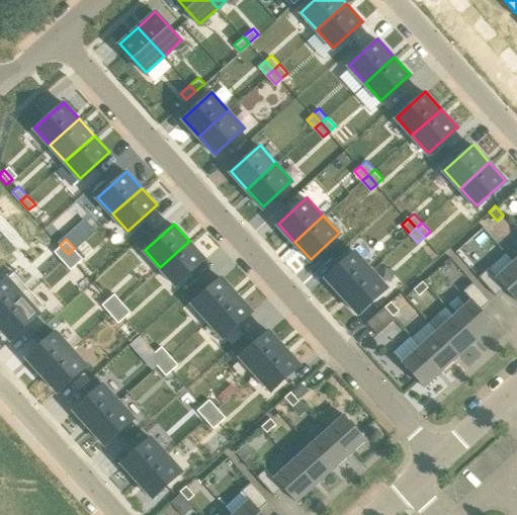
[(189,241),(160,267),(175,284),(204,258),(189,241)]
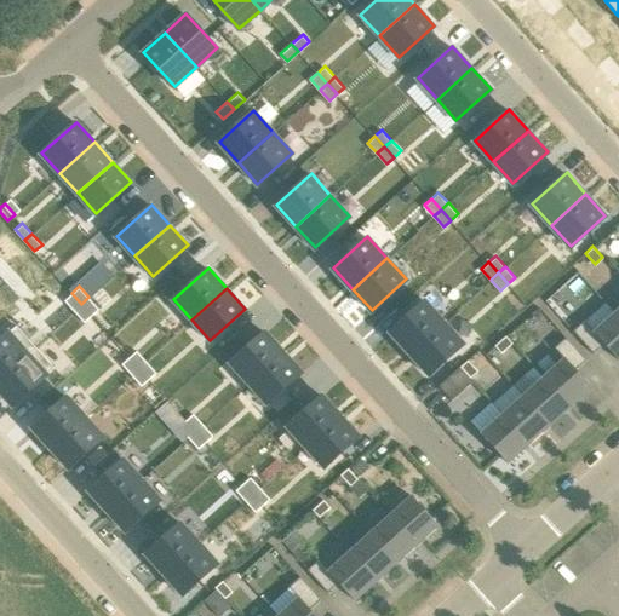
[(64,299),(74,310),(81,304),(72,293),(64,299)]
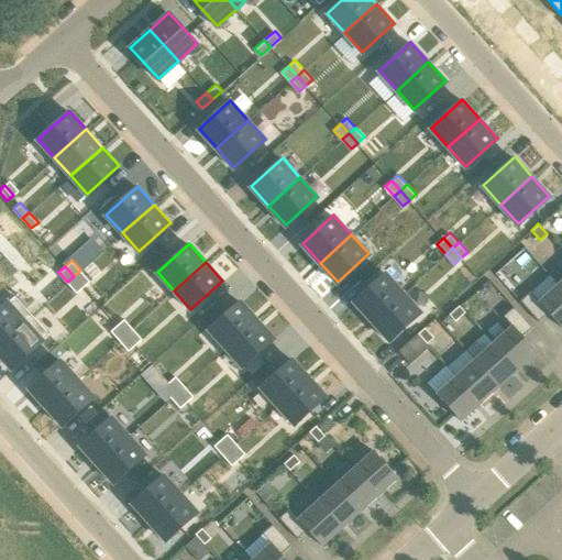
[(80,270),(74,276),(83,286),(89,280),(80,270)]
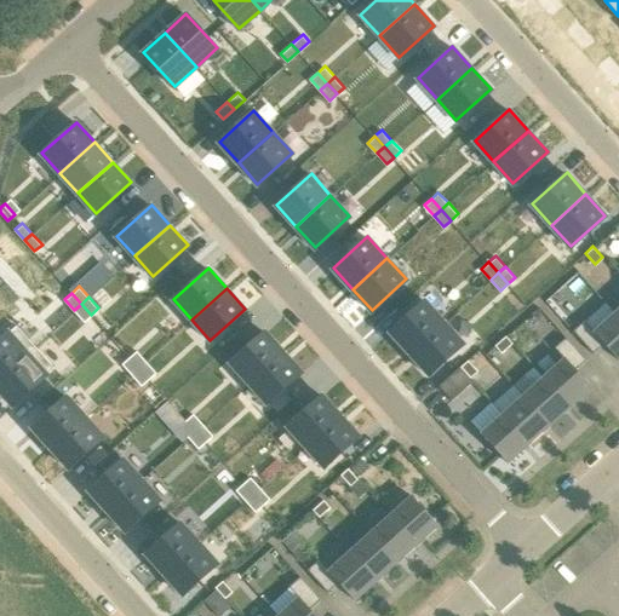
[(410,352),(445,321),(425,300),(390,332),(410,352)]
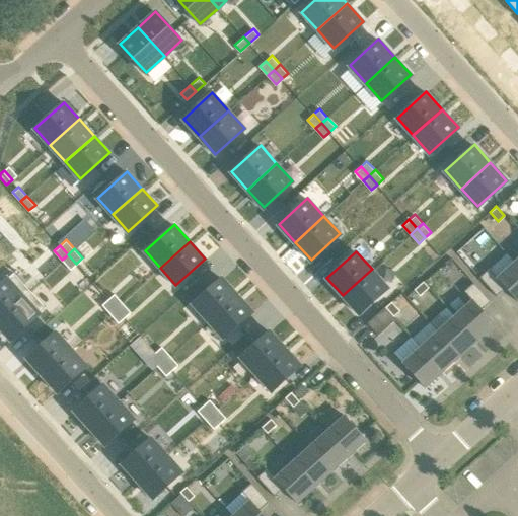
[(70,269),(76,264),(68,254),(62,260),(70,269)]
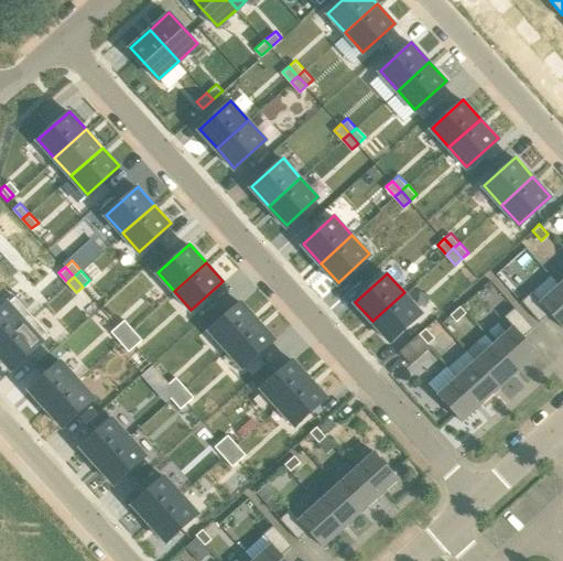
[(562,326),(562,287),(560,283),(540,301),(531,291),(521,300),(540,321),(550,312),(562,326)]
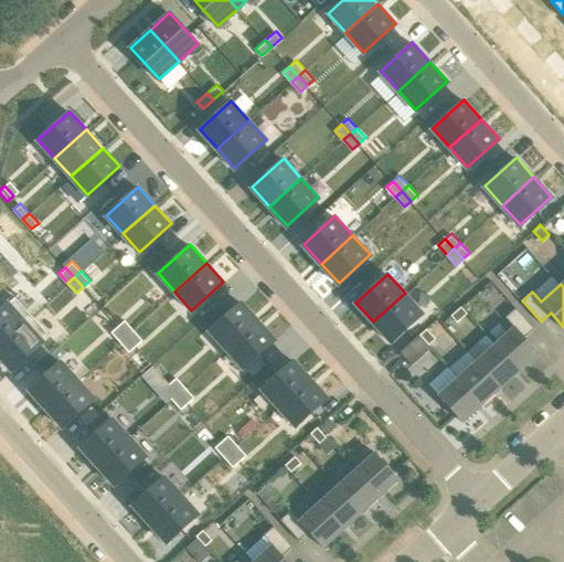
[(391,341),(411,322),(422,313),(405,293),(373,321),(390,340),(391,341)]
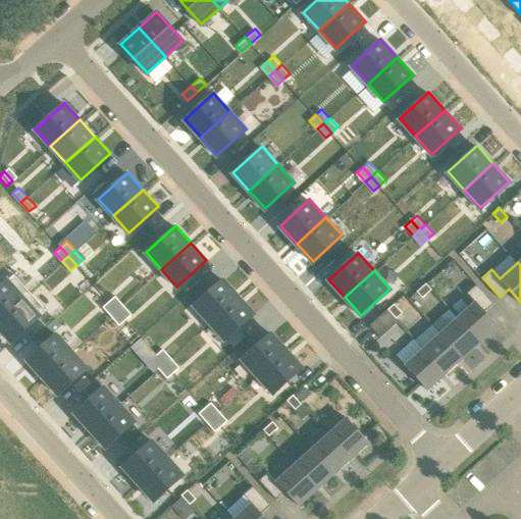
[(0,317),(30,291),(13,273),(0,284),(0,317)]
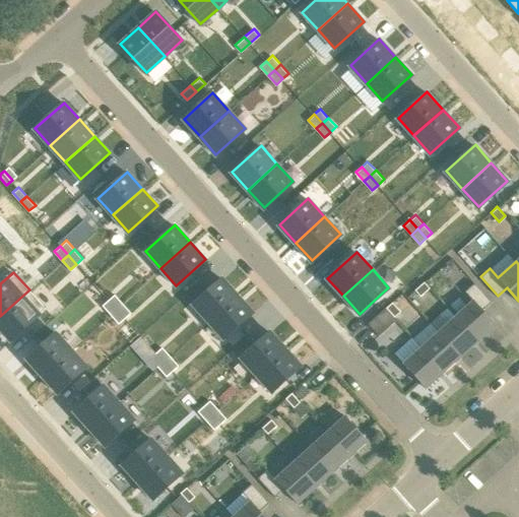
[(193,304),(208,321),(238,295),(222,277),(193,304)]
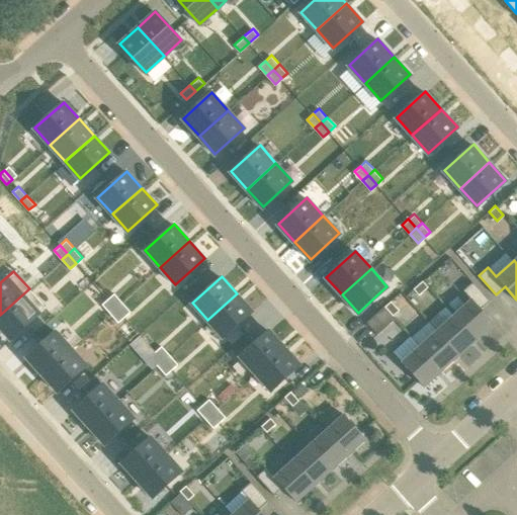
[(423,279),(414,288),(419,293),(428,285),(423,279)]
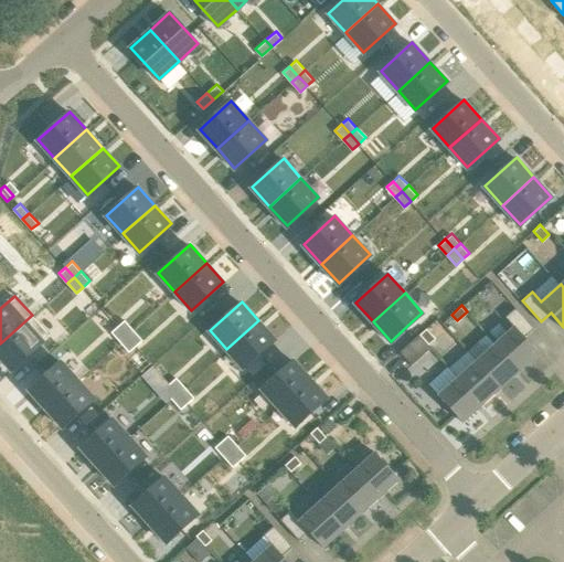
[(496,342),(520,369),(539,352),(524,336),(534,327),(515,306),(506,316),(514,326),(496,342)]
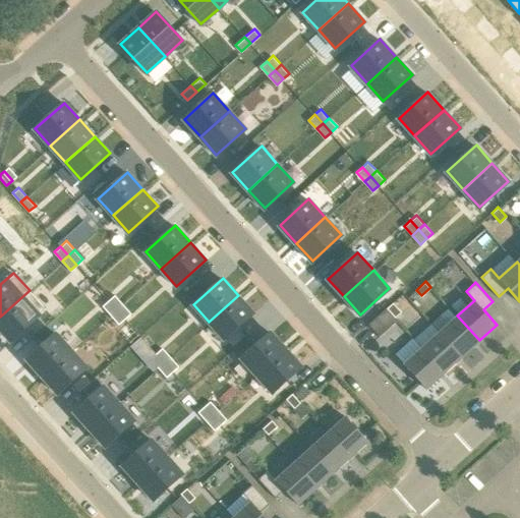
[(30,290),(0,317),(0,328),(10,340),(46,308),(30,290)]
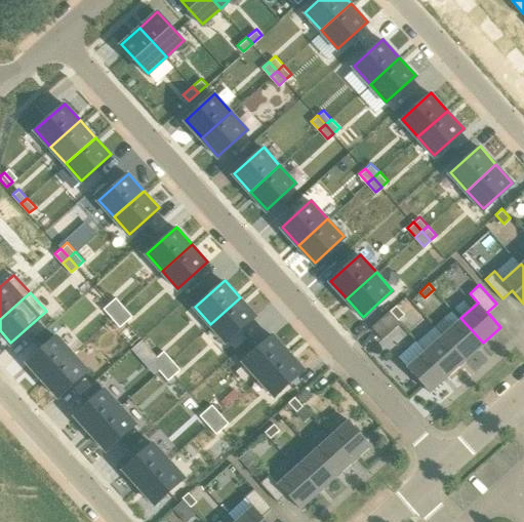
[(118,311),(124,306),(116,296),(110,302),(118,311)]
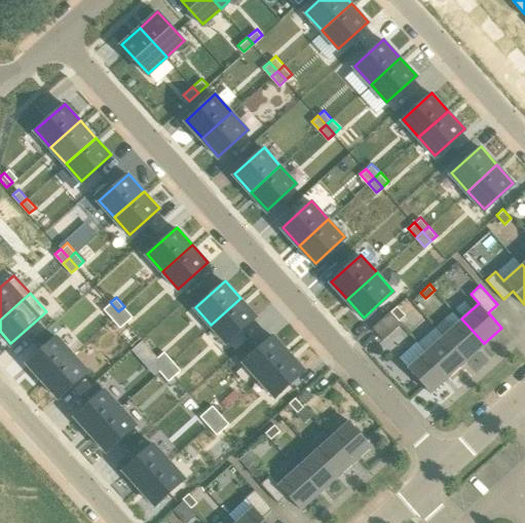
[(240,298),(211,325),(226,342),(256,315),(240,298)]
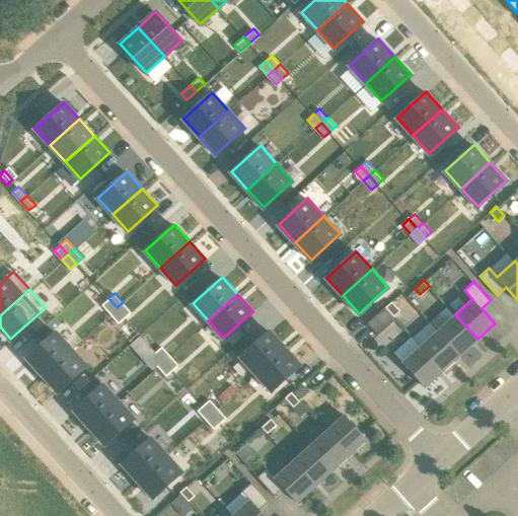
[(111,313),(117,307),(108,298),(102,304),(111,313)]
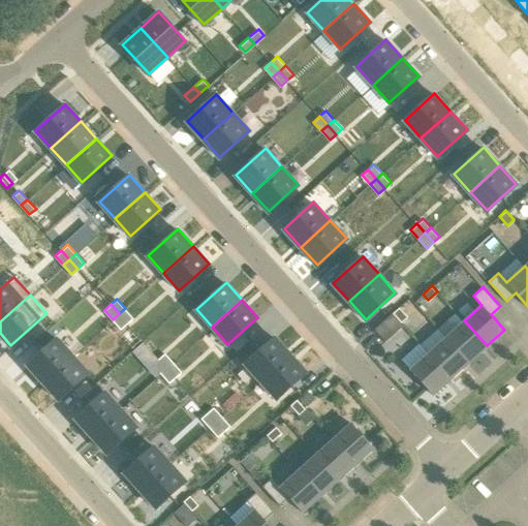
[(392,312),(400,321),(406,315),(398,306),(392,312)]
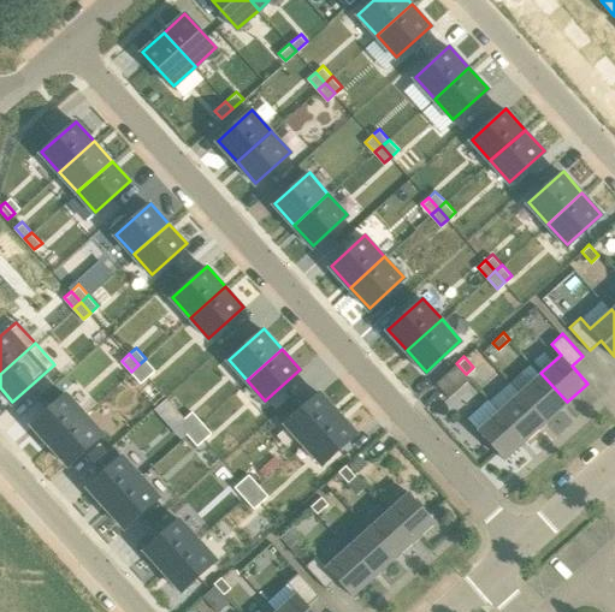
[(146,358),(139,364),(148,375),(155,369),(146,358)]
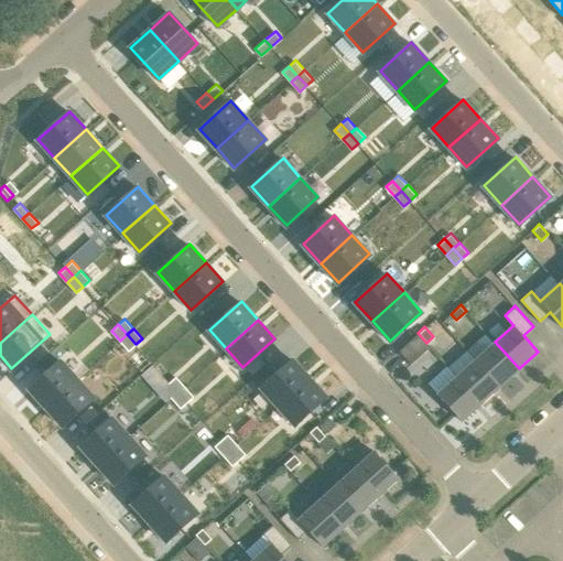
[(426,343),(418,333),(399,349),(410,363),(430,346),(426,343)]
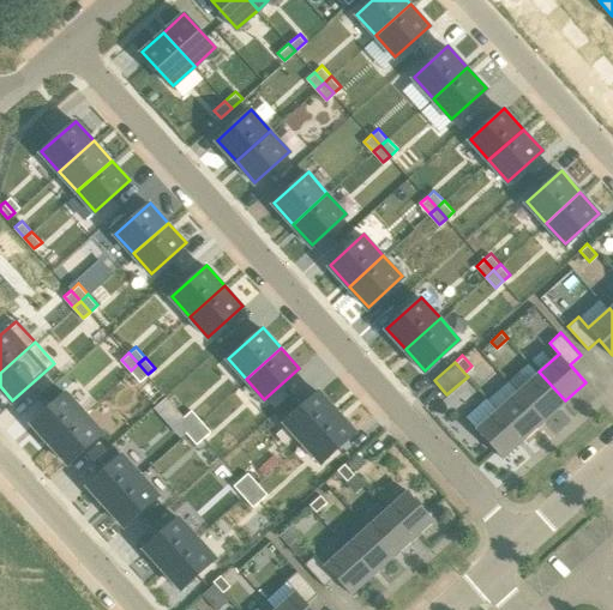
[(140,381),(148,374),(138,363),(131,370),(140,381)]
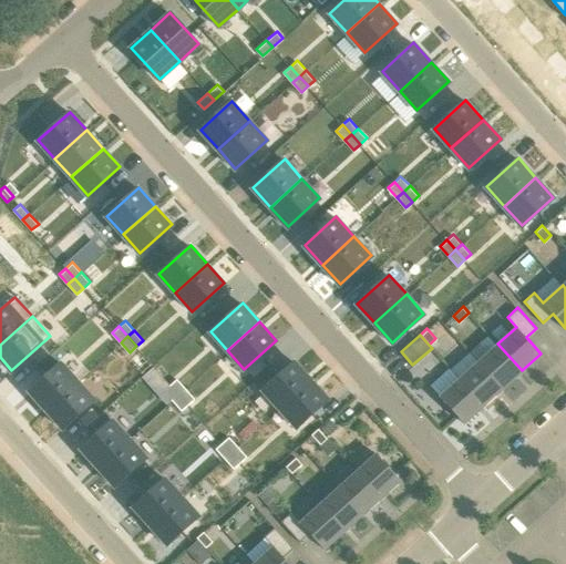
[(522,370),(497,344),(479,360),(503,388),(522,370)]
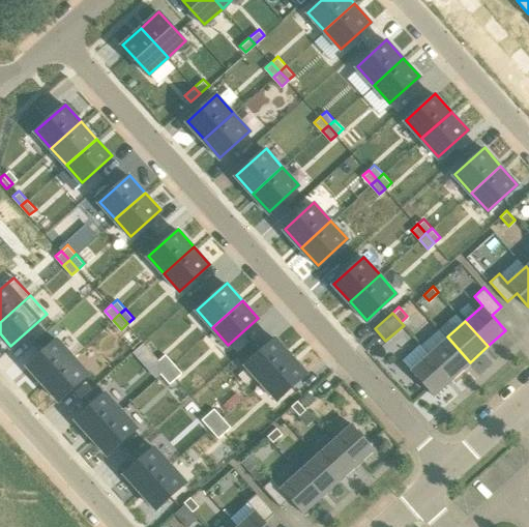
[(470,362),(447,337),(430,353),(452,378),(470,362)]
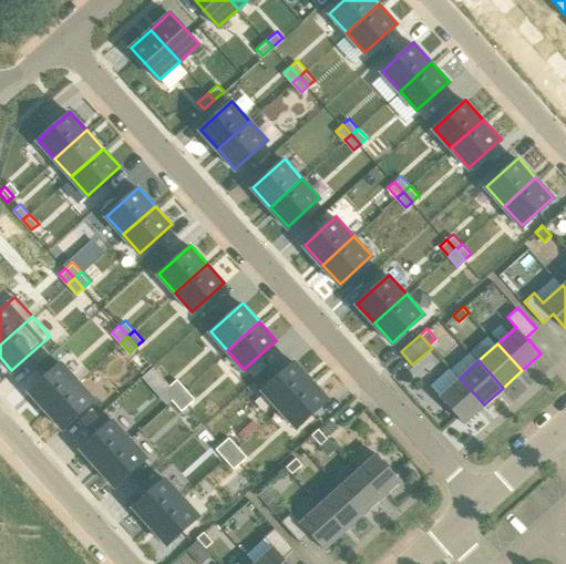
[(263,390),(279,408),(311,379),(295,361),(263,390)]
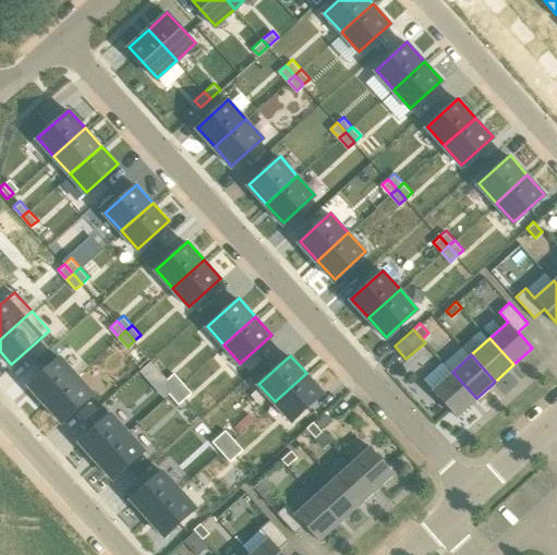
[(46,402),(76,374),(60,357),(29,384),(46,402)]
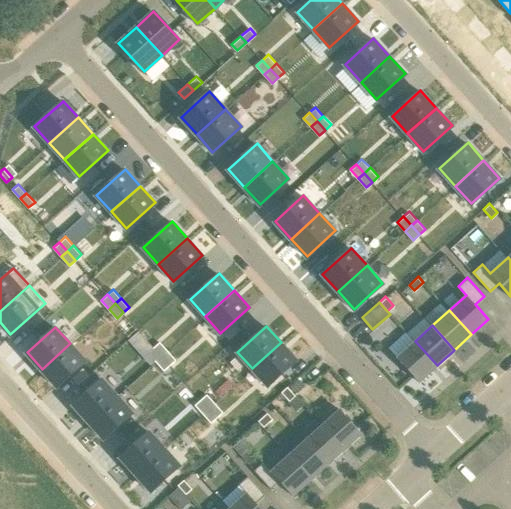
[(159,341),(153,346),(162,355),(168,350),(159,341)]
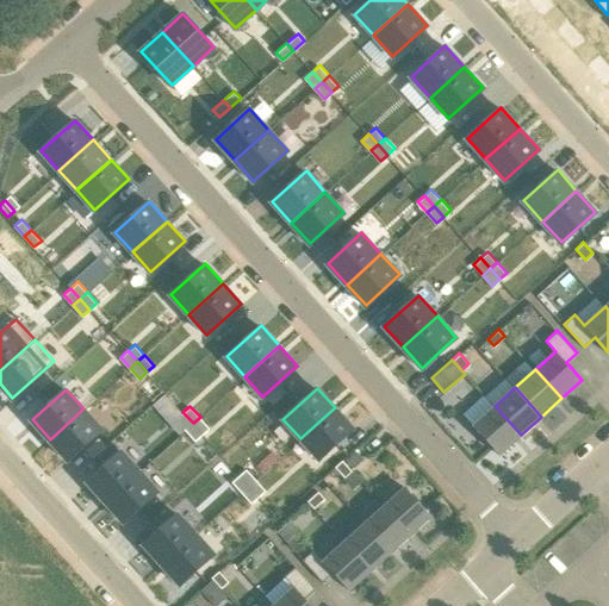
[(521,435),(495,406),(473,425),(499,454),(521,435)]
